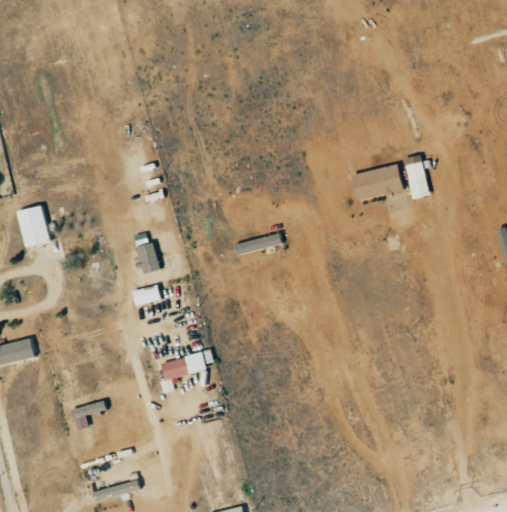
[(413,199),(430,195),(419,154),(402,159),(413,199)]
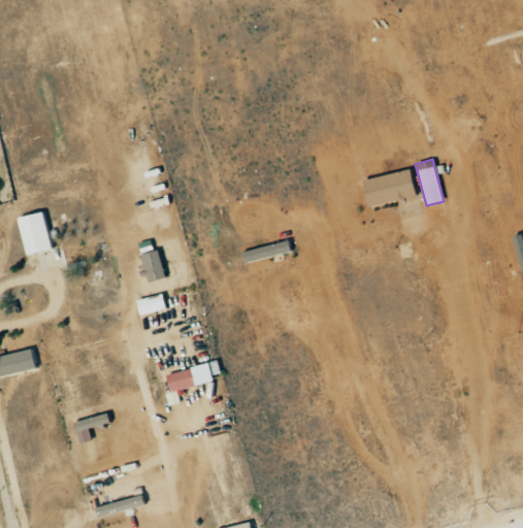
[(416,198),(412,170),(364,178),(368,205),(416,198)]
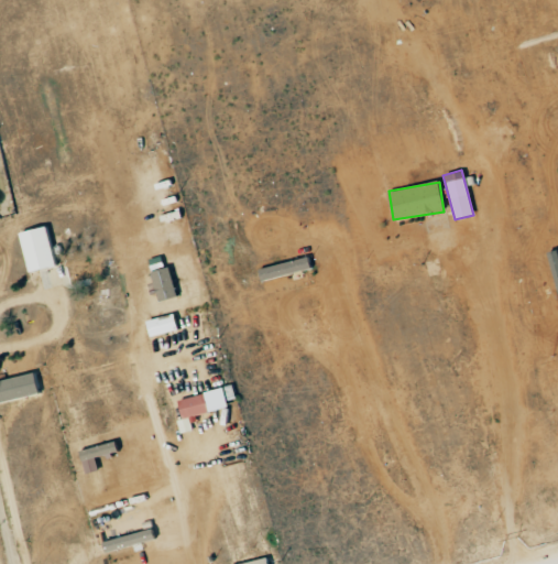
[(19,232),(29,272),(55,266),(45,226),(19,232)]
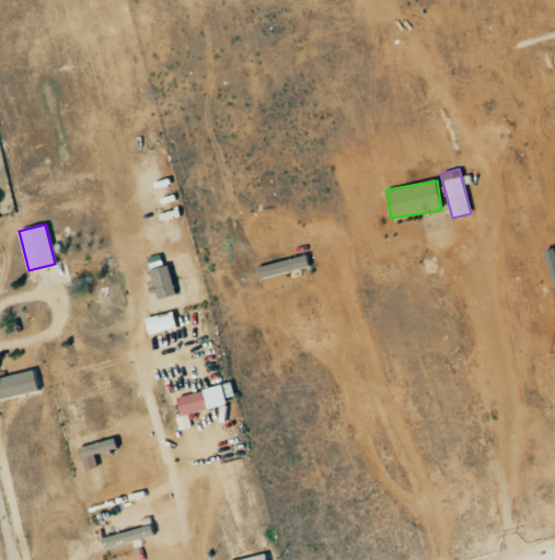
[(309,265),(305,254),(256,268),(259,280),(309,265)]
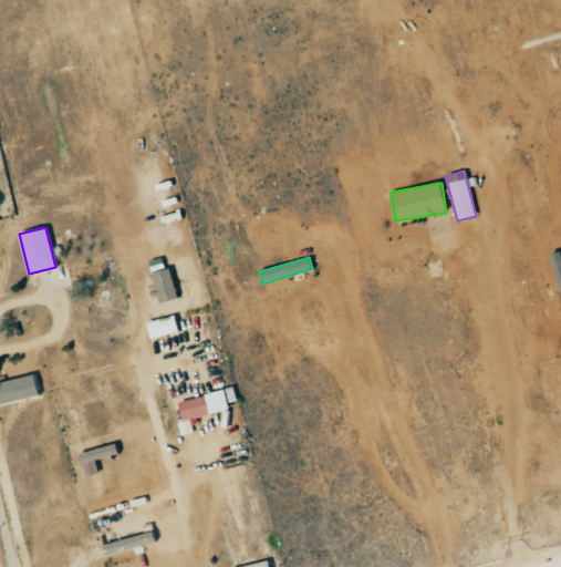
[(152,274),(159,302),(177,298),(168,268),(152,274)]
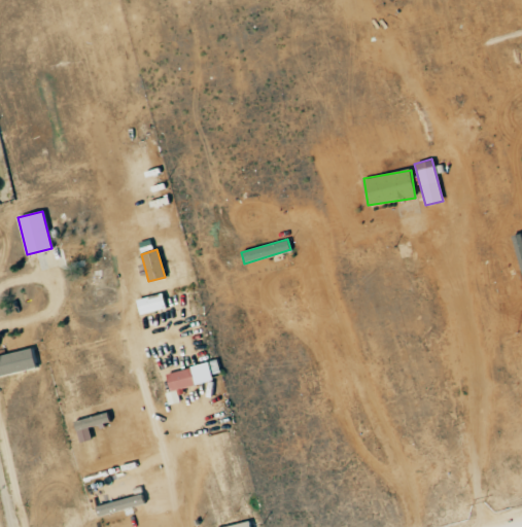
[(166,309),(163,294),(137,299),(139,313),(166,309)]
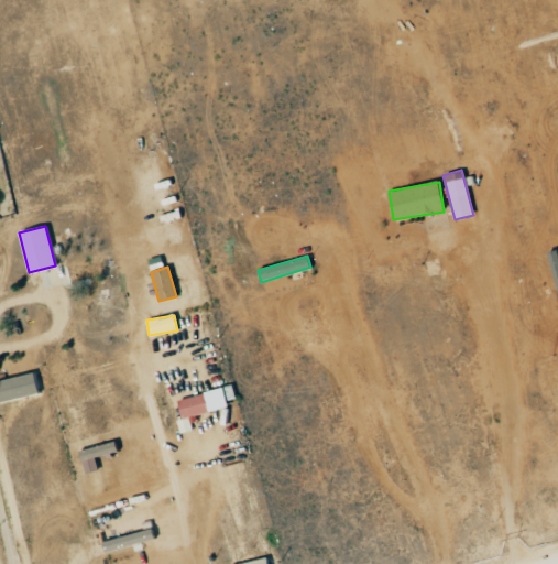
[(0,402),(39,393),(34,372),(0,380),(0,402)]
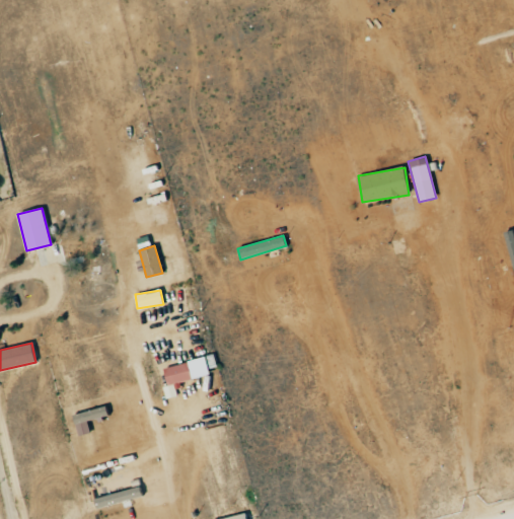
[(163,367),(165,384),(199,379),(197,362),(163,367)]
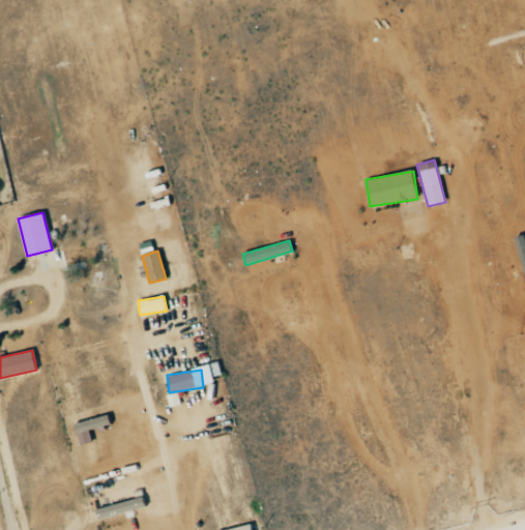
[(145,506),(143,497),(97,509),(99,518),(145,506)]
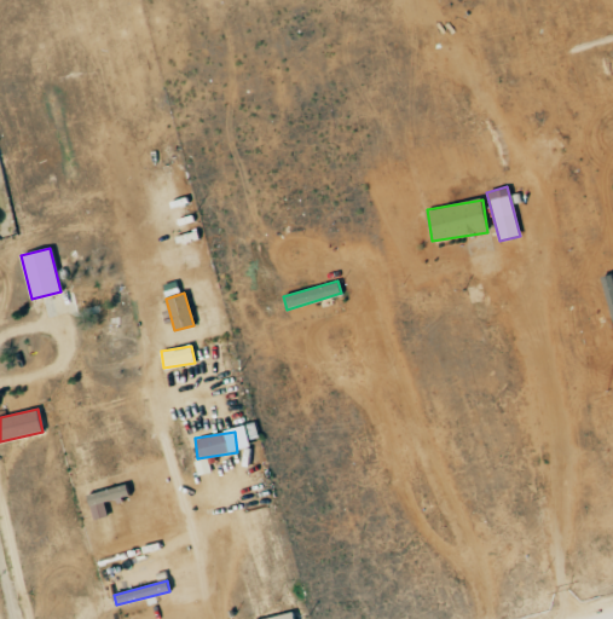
All buildings are outlined.
